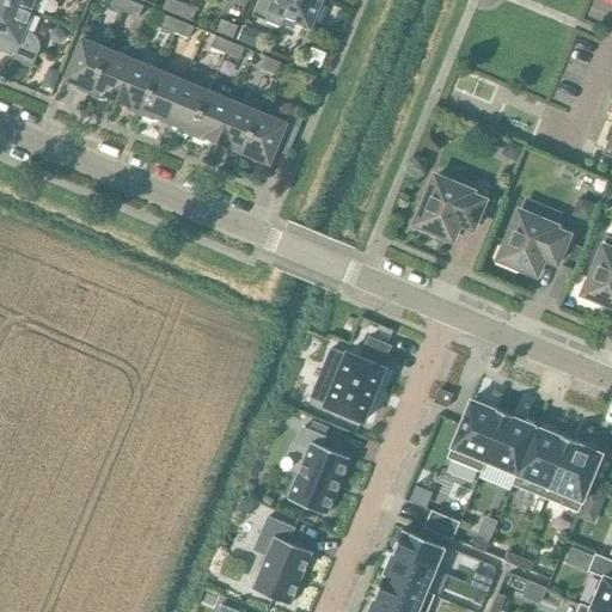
[(0,0),(31,12),(35,0),(0,0)]
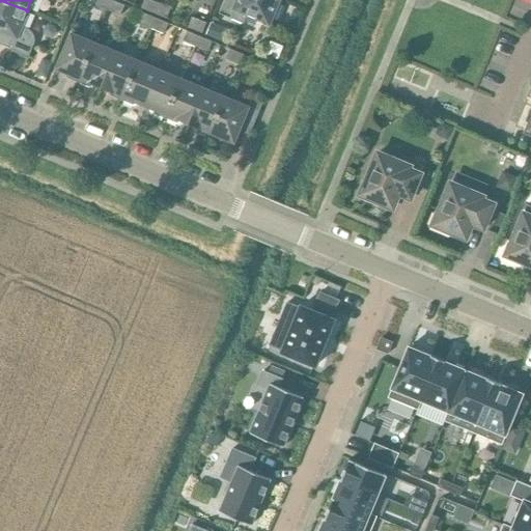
[(20,26),(27,10),(0,0),(0,44),(11,49),(10,50),(28,57),(33,46),(34,40),(33,36),(31,32),(28,29),(20,26)]
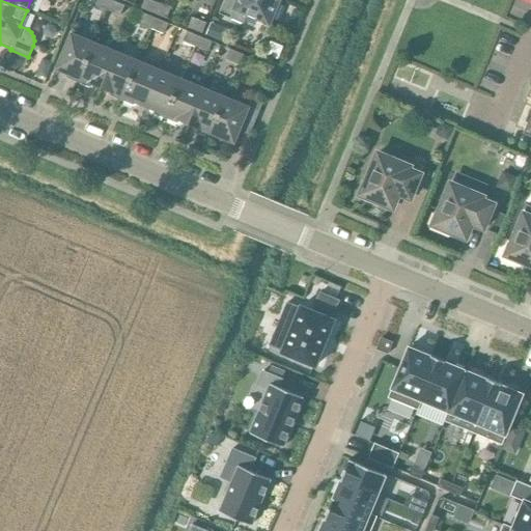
[(108,10),(112,1),(110,0),(98,0),(95,5),(108,10)]
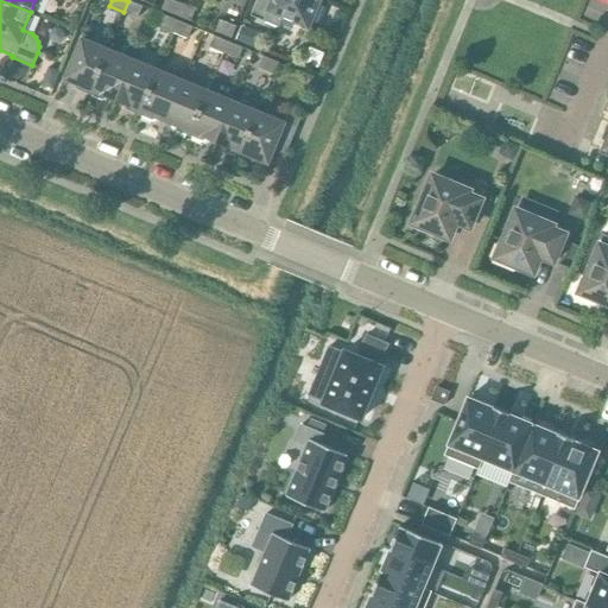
[(177,14),(181,4),(170,0),(165,0),(163,10),(177,14)]
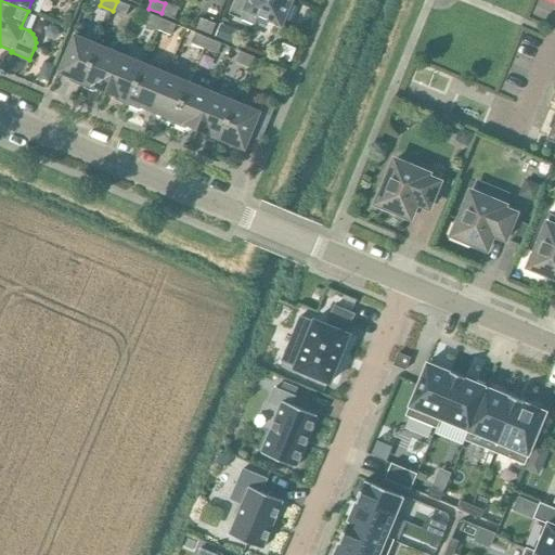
[(234,0),(230,13),(229,13),(229,14),(254,25),(258,15),(281,25),(291,0),(234,0)]
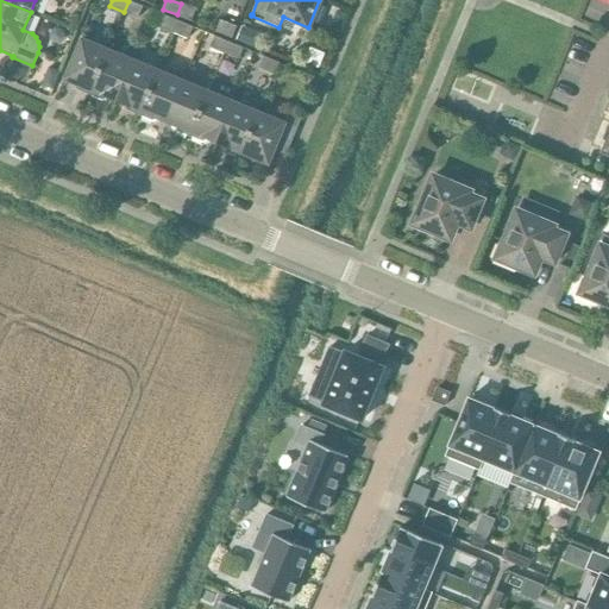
[(129,1),(124,12),(138,17),(142,6),(129,1)]
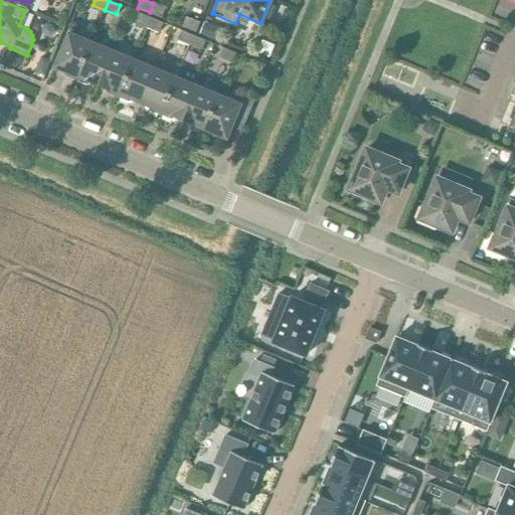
[(153,3),(150,12),(162,17),(165,8),(153,3)]
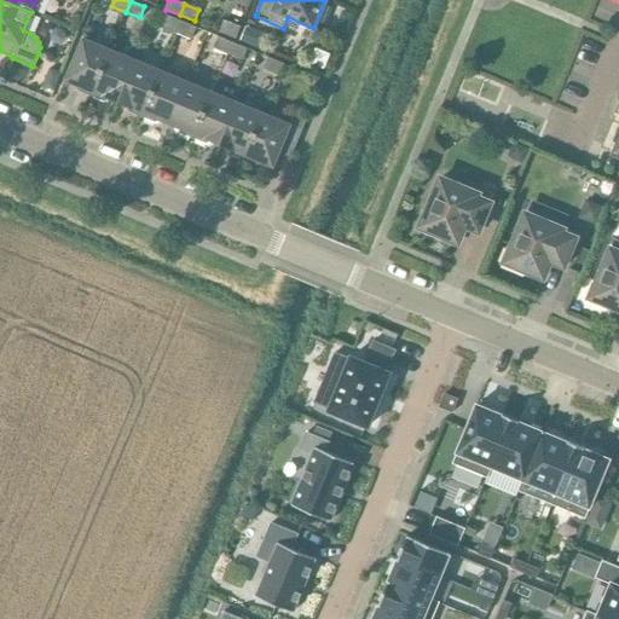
[(177,33),(181,22),(167,16),(162,27),(177,33)]
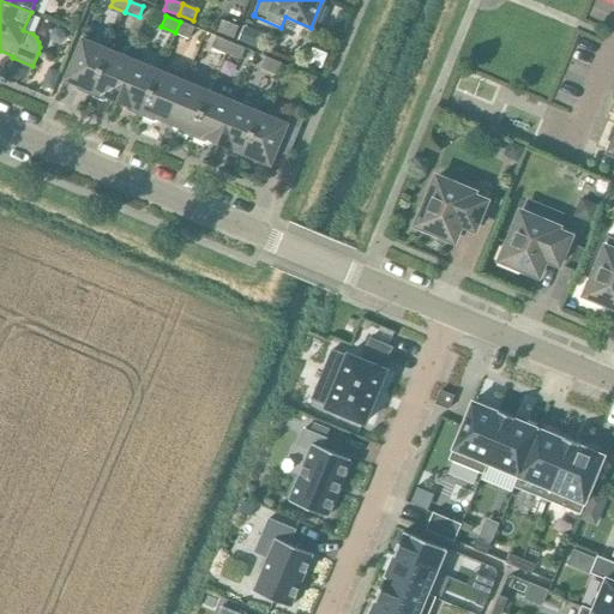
[(217,31),(233,37),(238,26),(222,20),(217,31)]
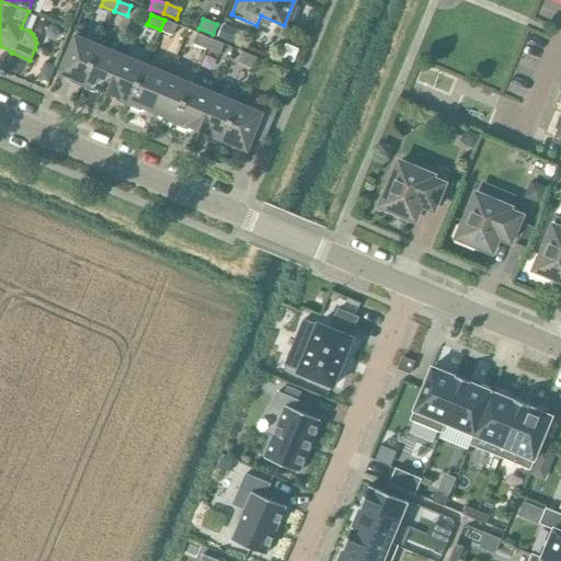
[(164,20),(160,30),(173,35),(178,25),(164,20)]
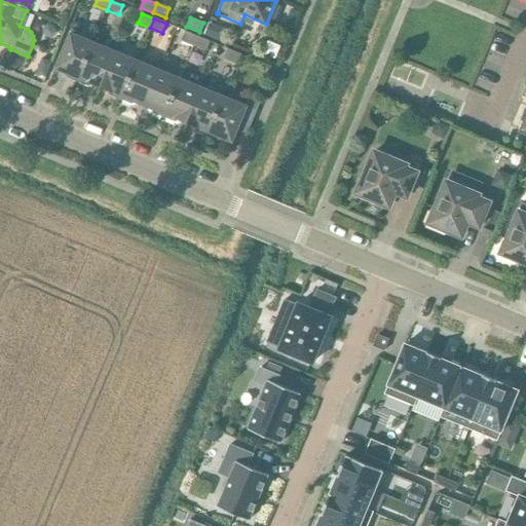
[(210,24),(205,34),(221,40),(225,30),(210,24)]
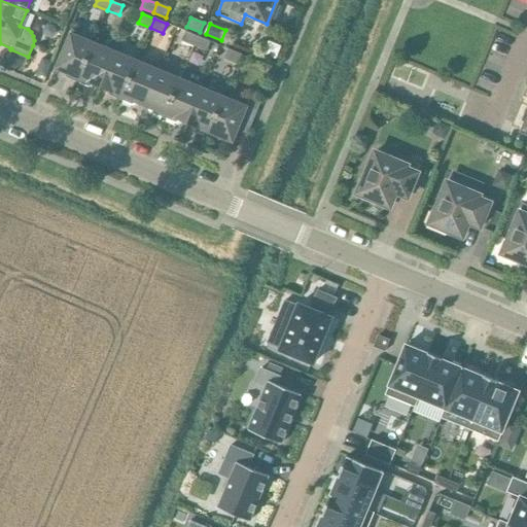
[(194,45),(198,37),(185,32),(182,41),(194,45)]
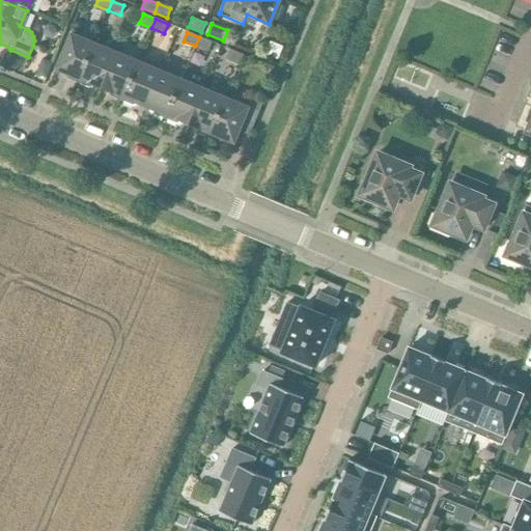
[(78,82),(93,45),(74,36),(60,66),(64,67),(67,77),(78,82)]
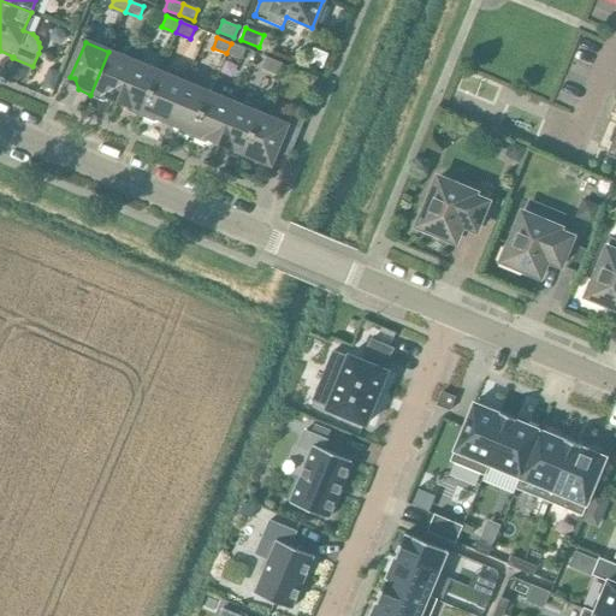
[(231,43),(226,53),(241,59),(244,48),(231,43)]
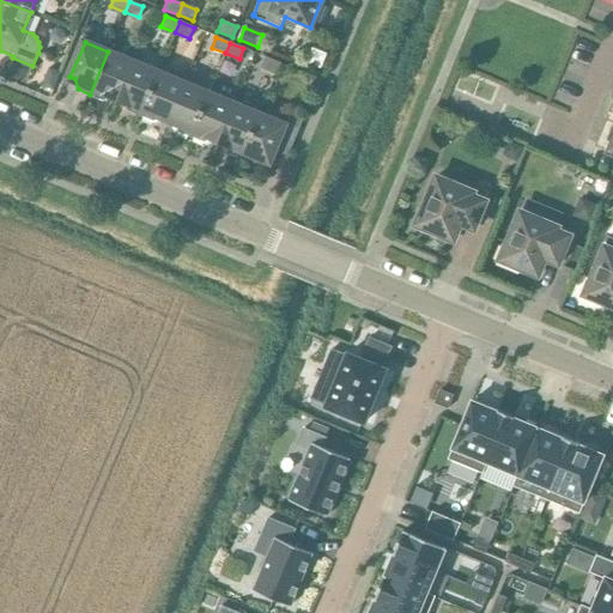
[(119,97),(133,62),(108,52),(90,95),(103,99),(113,95),(119,97)]
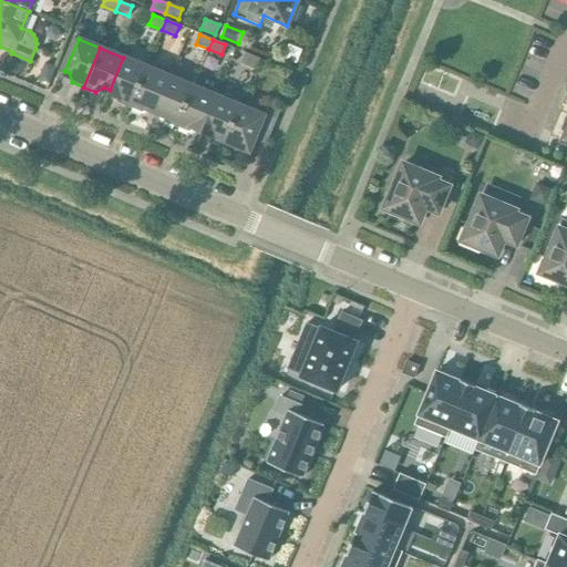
[(255,69),(259,59),(245,53),(240,63),(255,69)]
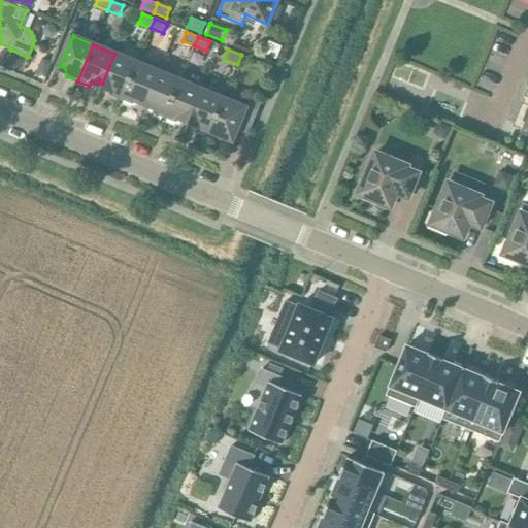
[(122,99),(136,62),(114,54),(102,84),(107,86),(110,95),(122,99)]
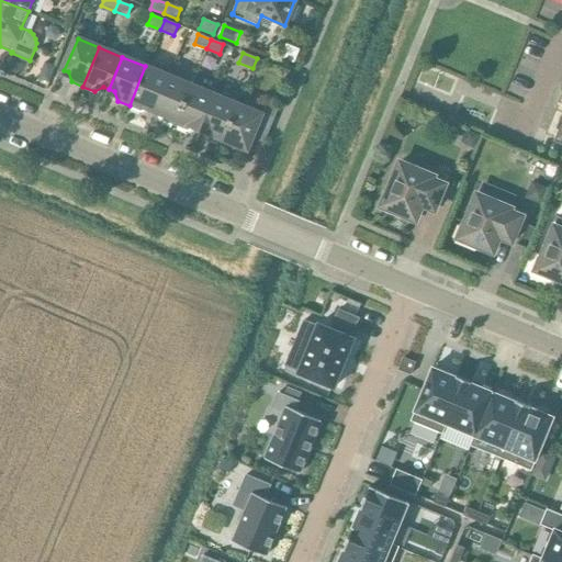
[(55,66),(45,62),(37,78),(48,82),(55,66)]
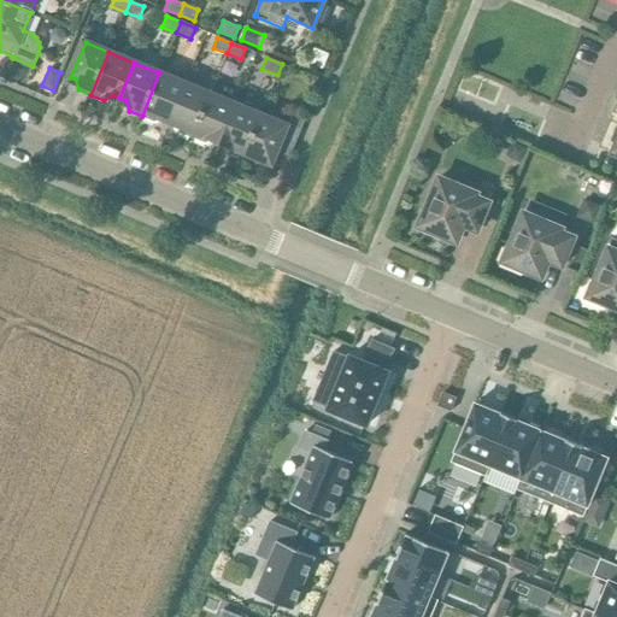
[(170,119),(186,83),(159,72),(142,116),(154,121),(164,117),(170,119)]
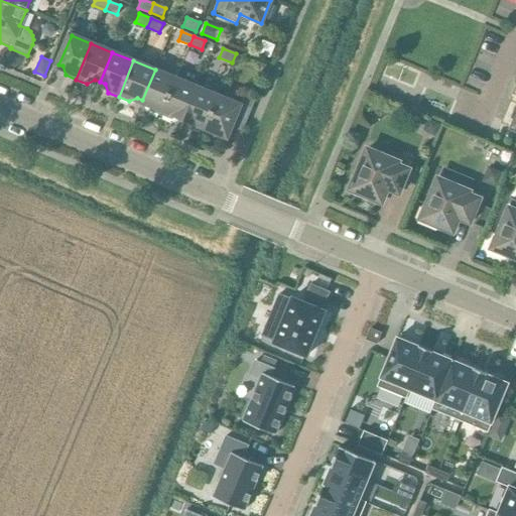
[(164,106),(176,79),(155,70),(142,100),(146,102),(150,110),(161,115),(164,106)]
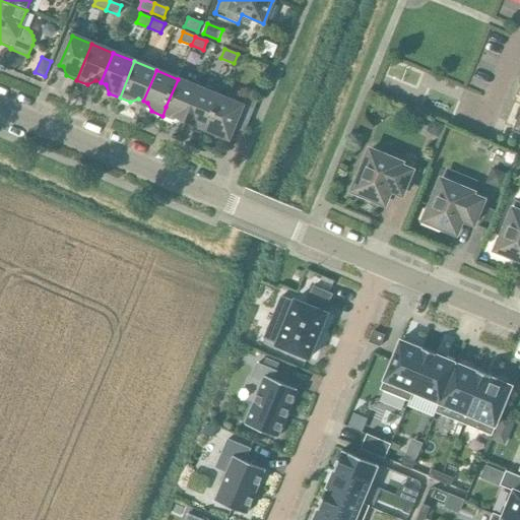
[(191,107),(199,87),(178,79),(166,107),(163,116),(173,120),(179,116),(186,119),(191,107)]
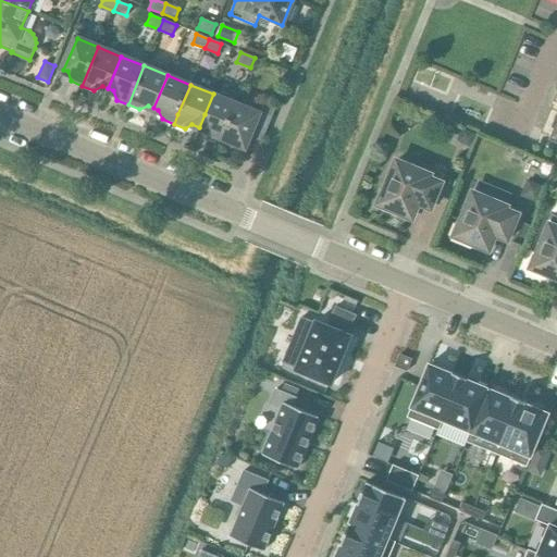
[(232,114),(236,103),(213,94),(205,114),(199,127),(205,130),(208,138),(220,143),(232,114)]
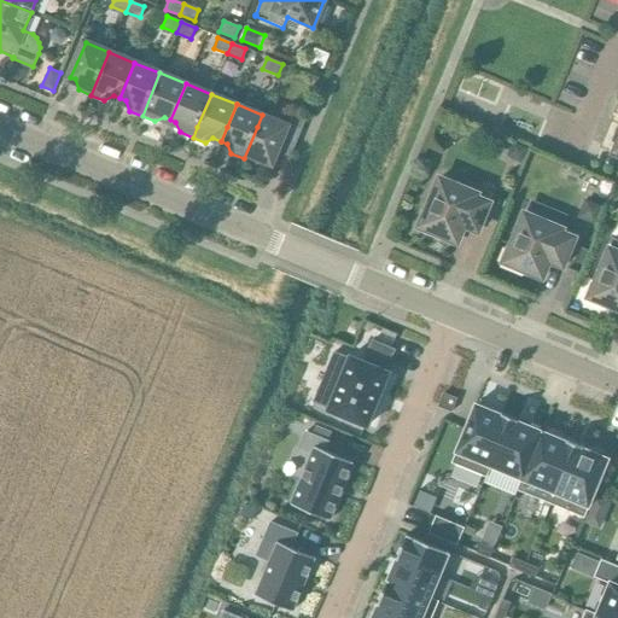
[(257,127),(244,158),(256,164),(266,159),(270,162),(277,146),(291,151),(297,139),(307,117),(293,112),(287,124),(262,115),(257,127)]
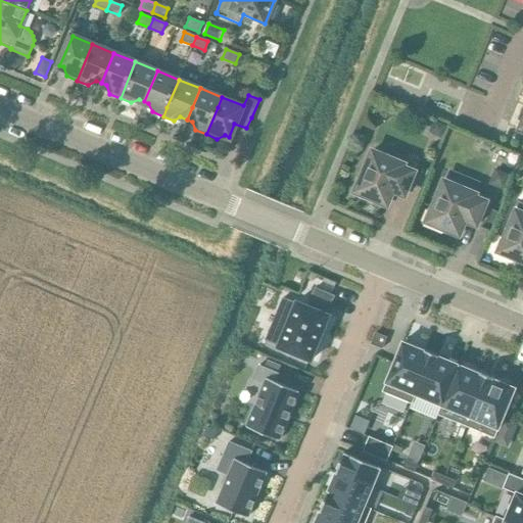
[(436,122),(431,134),(444,139),(448,127),(436,122)]
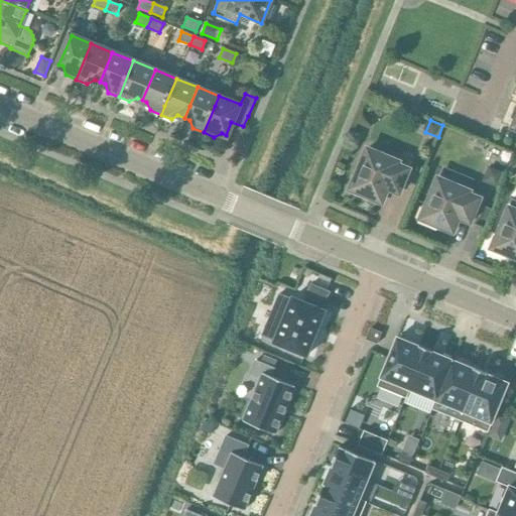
[(398,194),(408,168),(397,164),(398,161),(367,148),(354,178),(352,178),(347,190),(366,199),(367,197),(381,203),(387,188),(398,194)]
